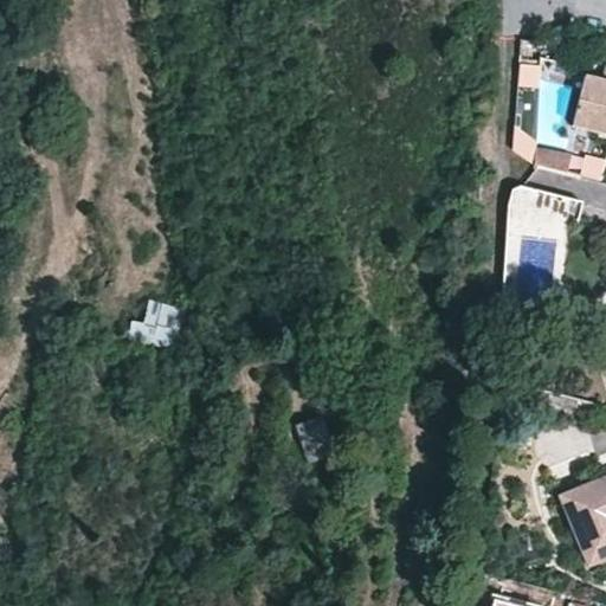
[(519,64),(516,86),(536,89),(539,65),(519,64)]
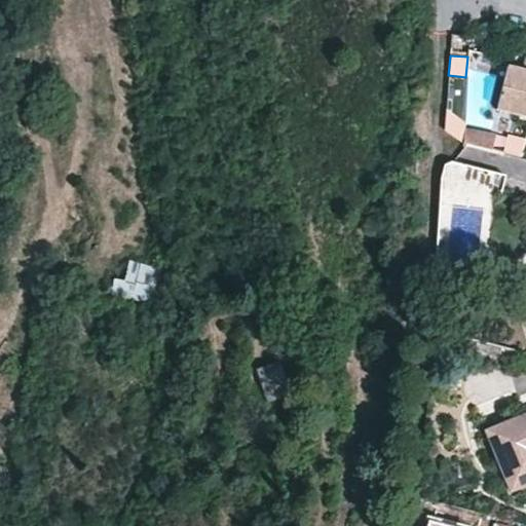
[(525,115),(525,71),(506,67),(497,108),(525,115)]
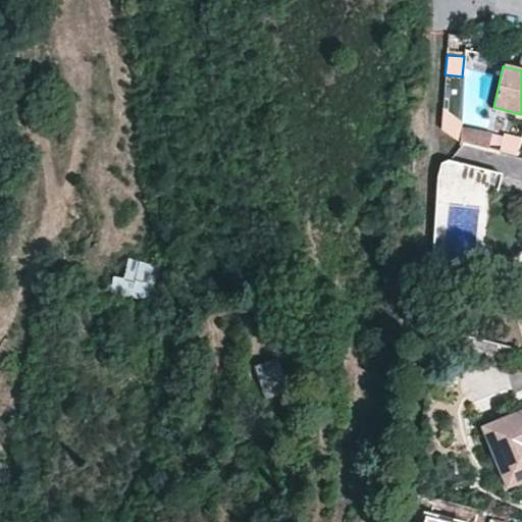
[(459,143),(472,146),(477,129),(460,125),(459,143)]
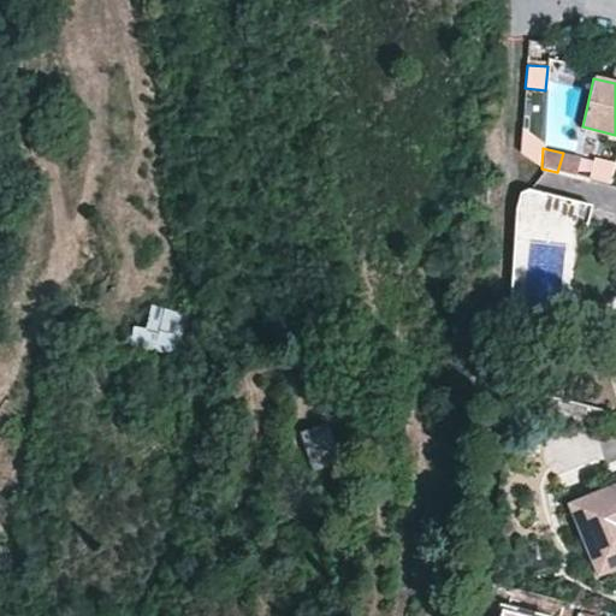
[(557,172),(576,177),(581,158),(563,153),(557,172)]
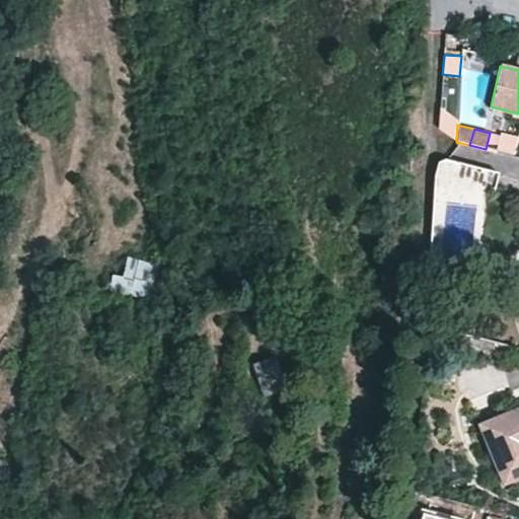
[(496,150),(514,154),(518,136),(499,133),(496,150)]
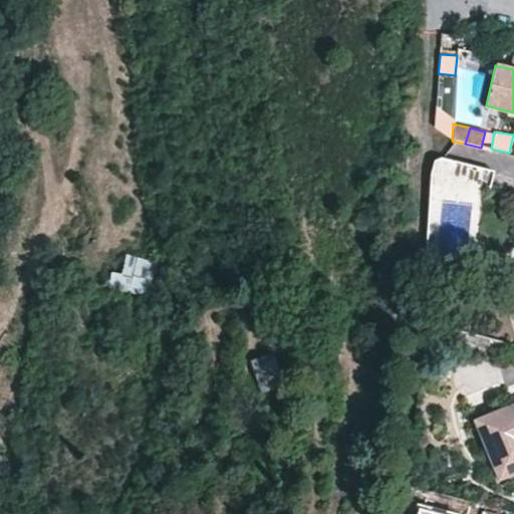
[(431,177),(430,199),(442,200),(471,203),(482,204),(483,197),(488,192),(493,172),(441,158),(434,161),(431,177)]
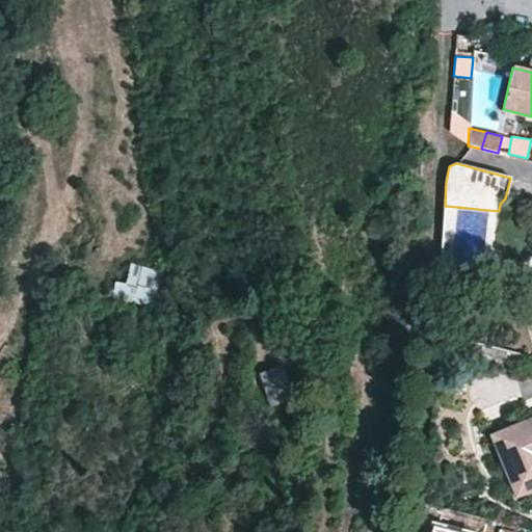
[(151,301),(156,267),(130,263),(127,281),(116,280),(114,295),(151,301)]
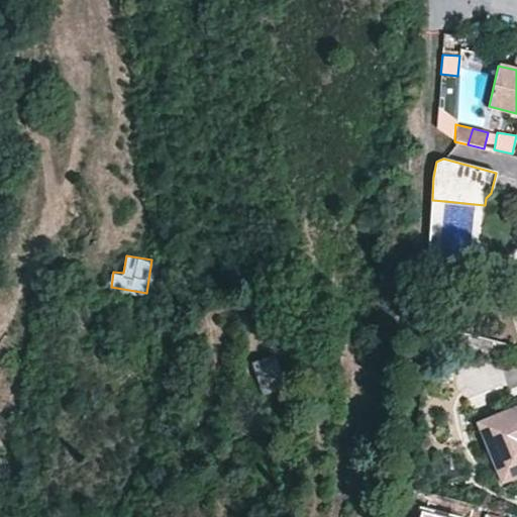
[(516,271),(503,276),(510,303),(516,301),(516,271)]
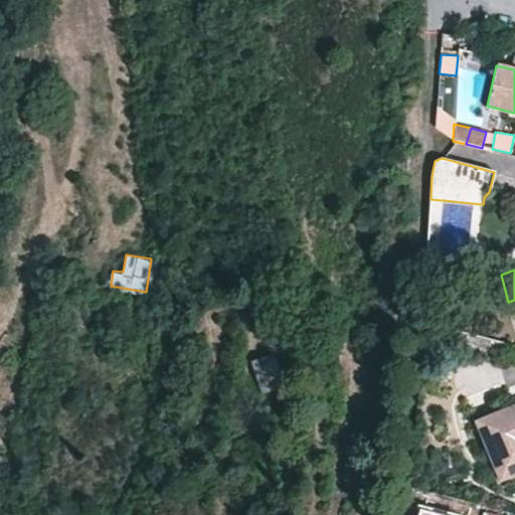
[(283,384),(273,354),(251,361),(263,391),(283,384)]
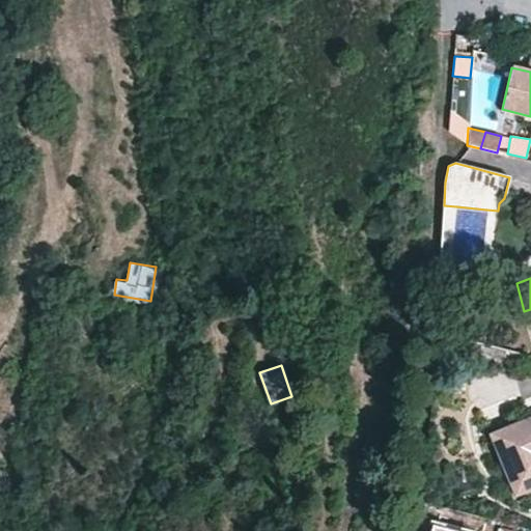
[(530,419),(521,423),(492,436),(516,494),(530,487),(530,419)]
